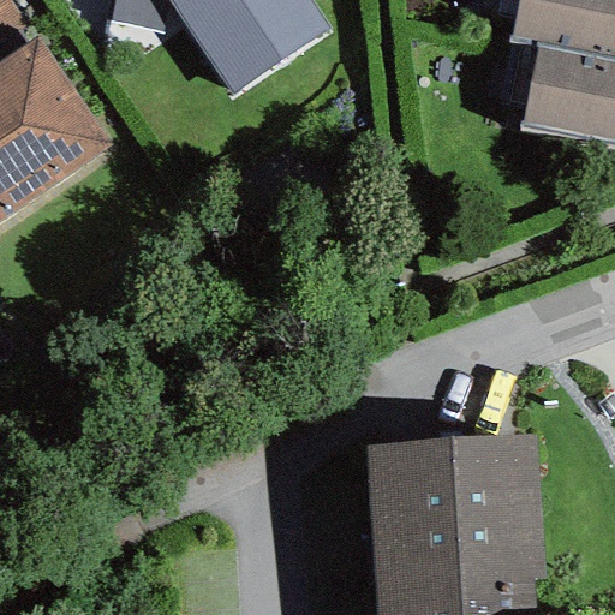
[(0,0),(0,221),(111,145),(6,0),(0,0)]
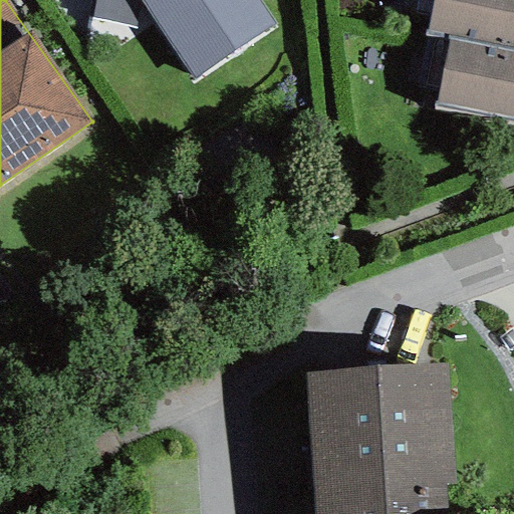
[(94,0),(90,18),(136,28),(140,0),(94,0)]
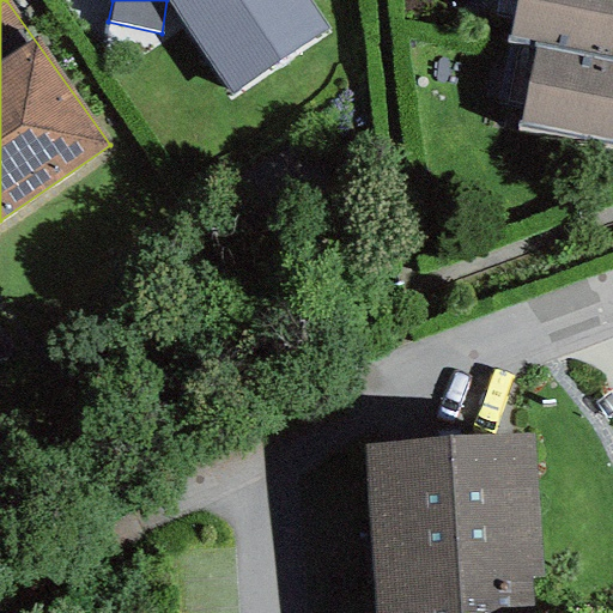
[(167,0),(231,96),(327,29),(307,0),(167,0)]
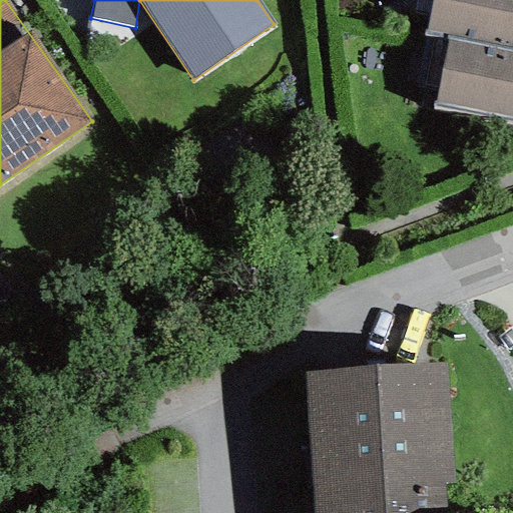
[(512,49),(512,50),(512,43),(512,0),(431,0),(424,35),(448,39),(433,107),(512,121),(512,49)]
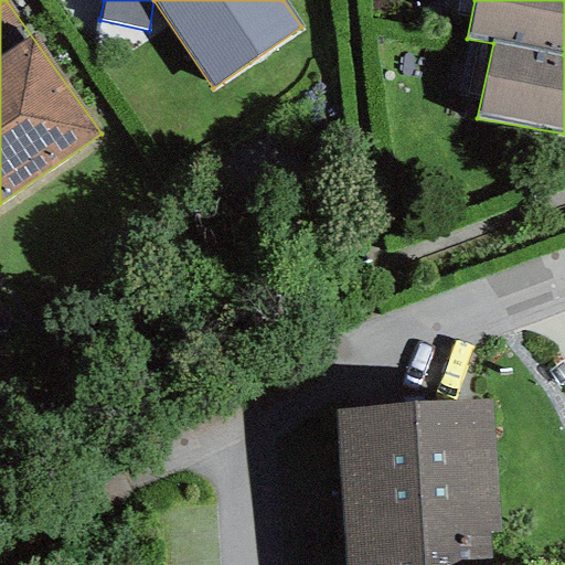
[(492,564),(490,533),(501,532),(491,401),(337,409),(345,564),(492,564)]
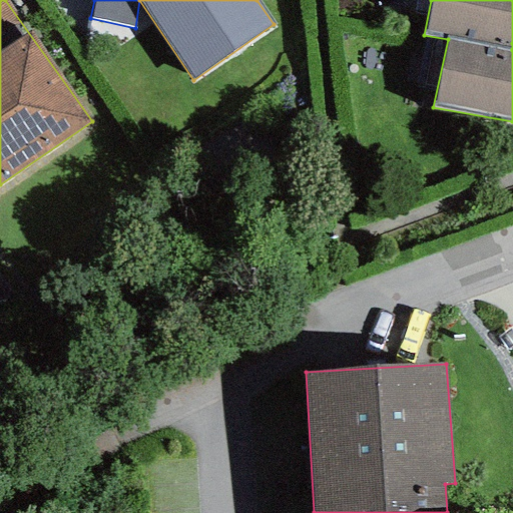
All buildings are outlined.
